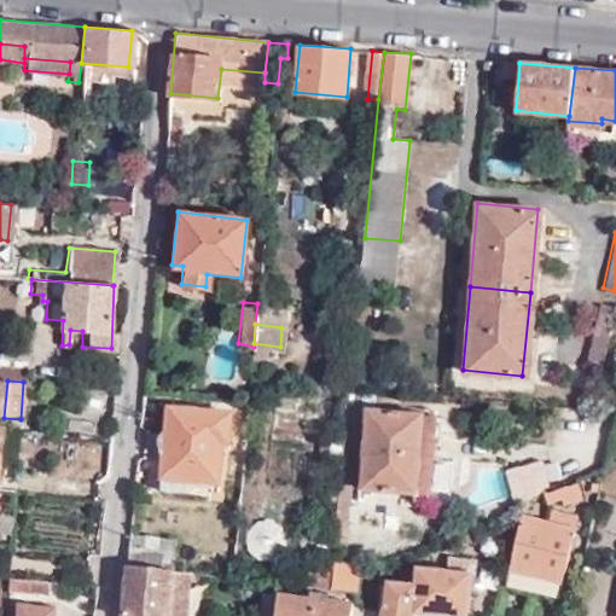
[(230,400),(140,391),(137,428),(151,429),(151,418),(160,419),(161,413),(166,414),(166,406),(228,411),(230,400)]
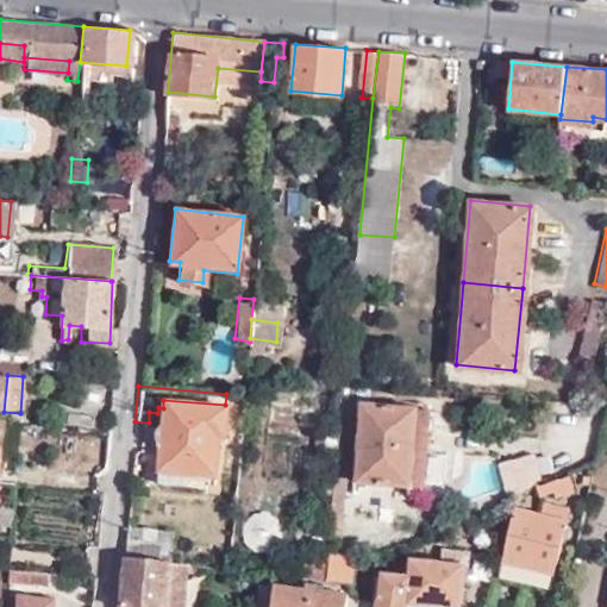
[(239,440),(244,395),(226,394),(225,405),(163,400),(163,408),(162,423),(158,425),(156,430),(156,436),(156,442),(160,446),(160,451),(157,483),(201,486),(201,480),(183,477),(183,471),(213,474),(214,465),(225,464),(226,439),(239,440)]
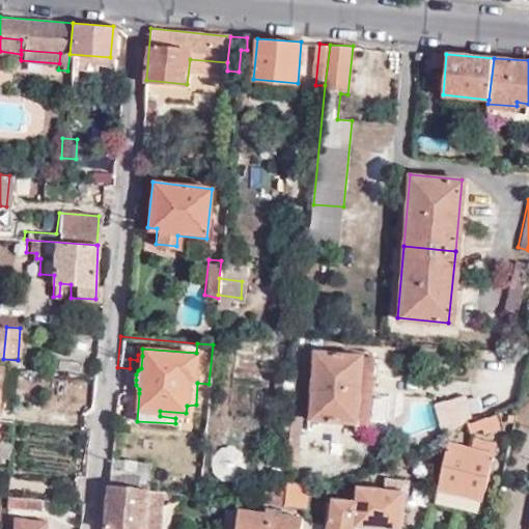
[(312,350),(300,349),(295,400),(306,401),(312,350)]
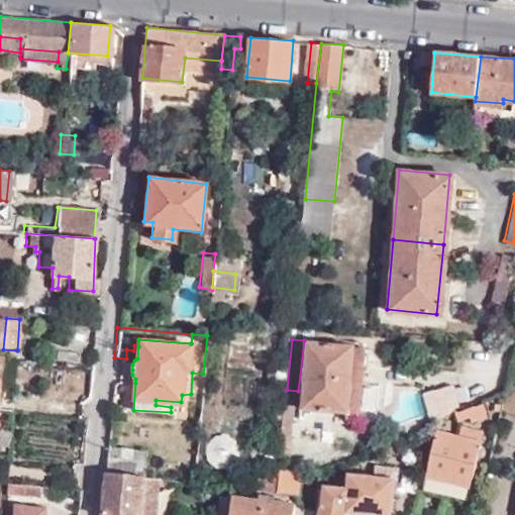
[(343,412),(350,346),(309,342),(303,408),(343,412)]
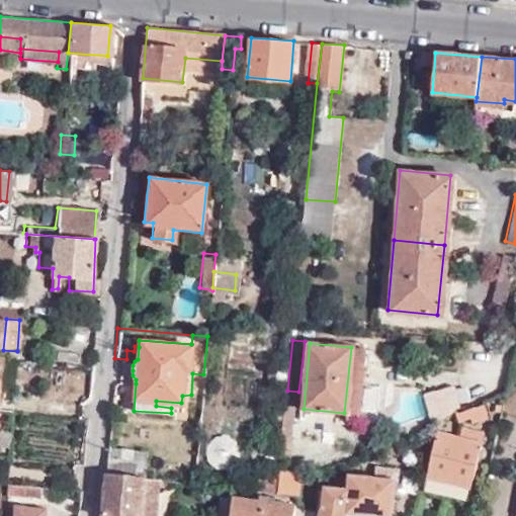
[(362,348),(351,347),(344,413),(355,414),(362,348)]
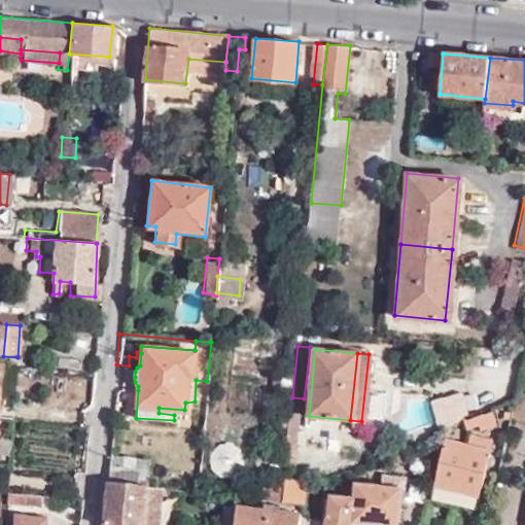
[(77,406),(79,375),(64,374),(62,405),(77,406)]
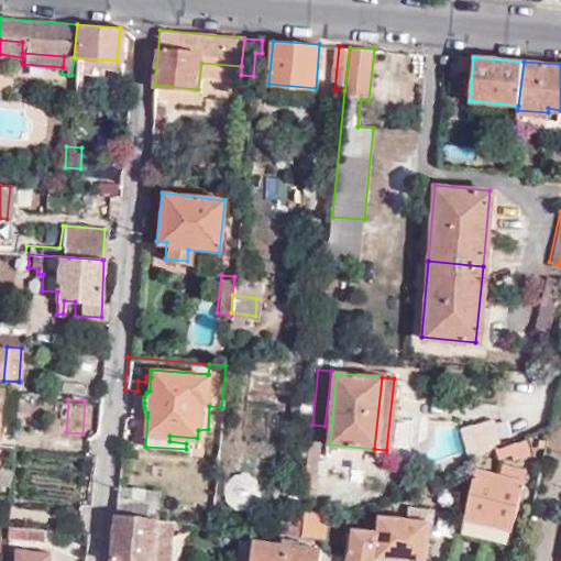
[(147,417),(123,416),(121,428),(131,428),(130,444),(145,447),(147,417)]
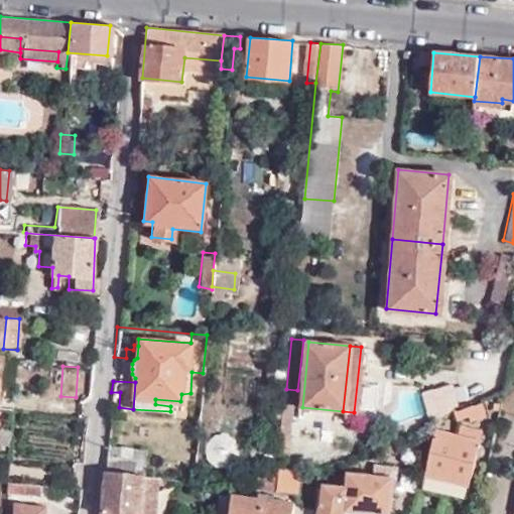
[(435,414),(451,408),(451,405),(456,404),(451,384),(419,393),(426,418),(435,414)]
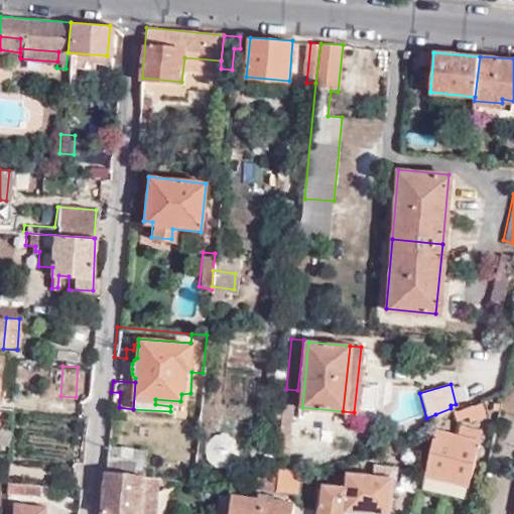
[(297,390),(286,389),(280,453),(290,455),(297,390)]
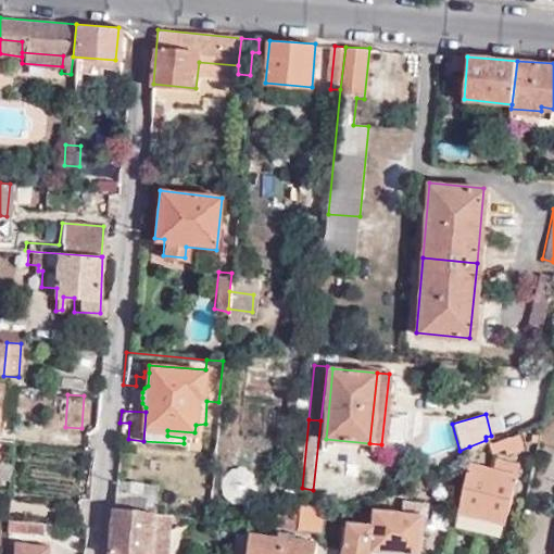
[(505,452),(521,447),(516,429),(488,439),(491,450),(503,447),(505,452)]
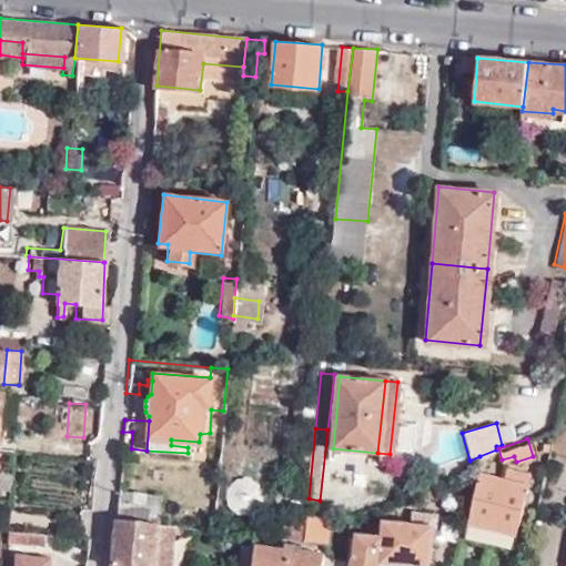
[(496,450),(479,456),(478,460),(496,450)]
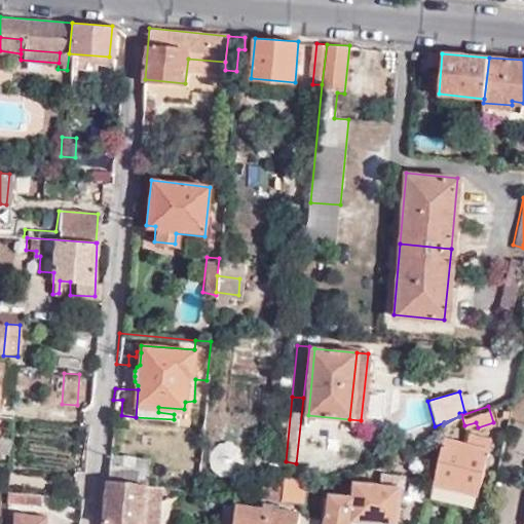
[(443,425),(444,422),(435,426),(436,431),(443,425)]
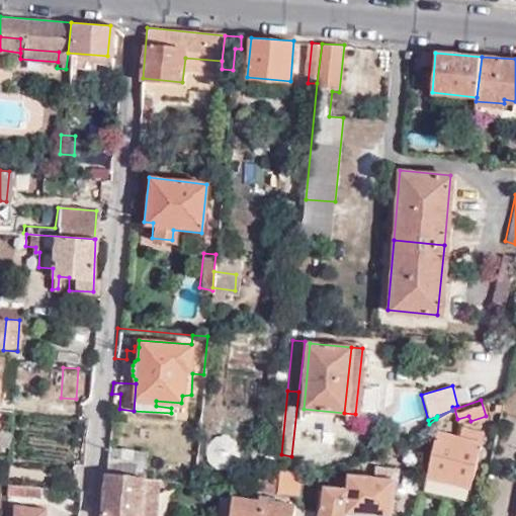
[(459,435),(434,429),(424,475),(469,486),(483,432),(462,427),(459,435)]
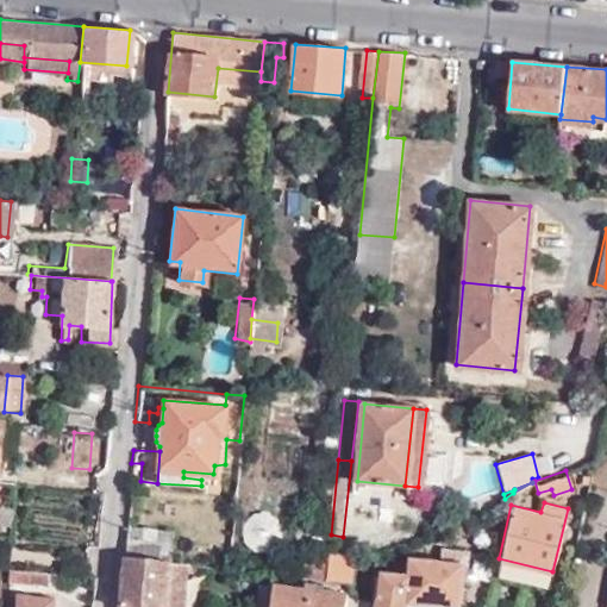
[(123,555),(166,559),(168,531),(125,526),(123,555)]
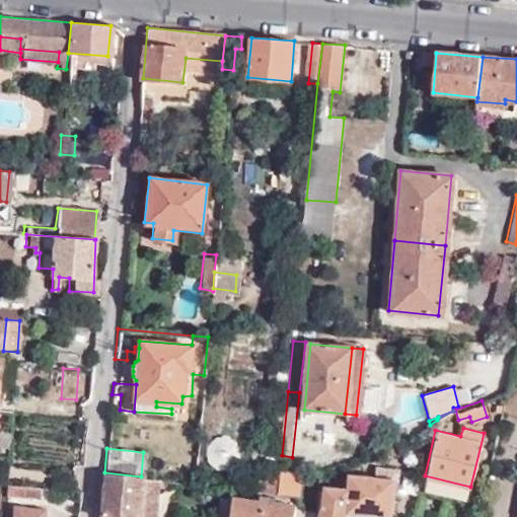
[(394,467),(374,465),(372,476),(347,474),(345,490),(321,487),(317,516),(343,516),(344,512),(389,516),(394,467)]
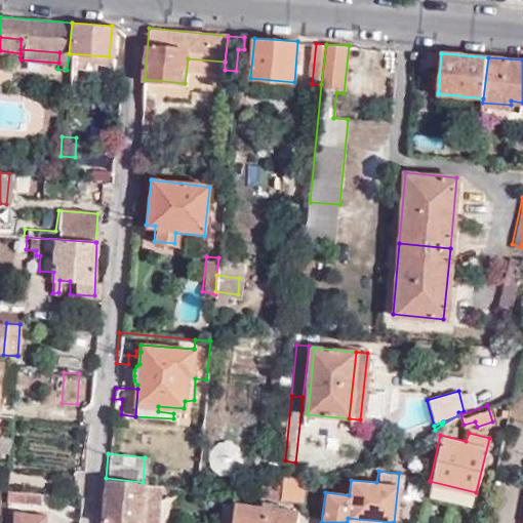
[(306,478),(284,476),(282,497),(303,500),(306,478)]
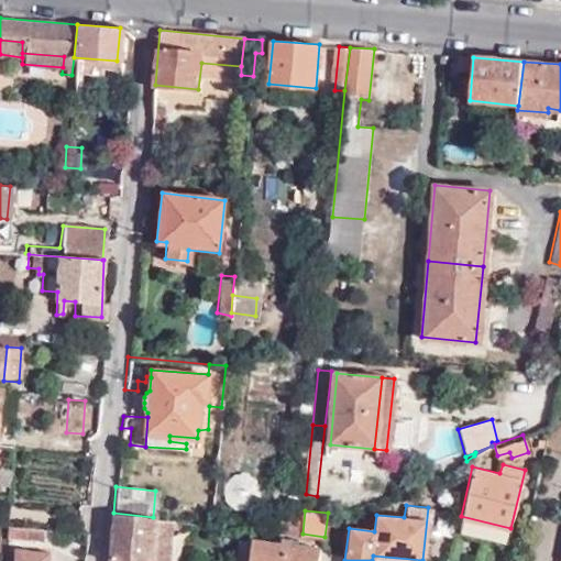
[(166,560),(169,519),(153,517),(113,513),(108,560),(166,560)]
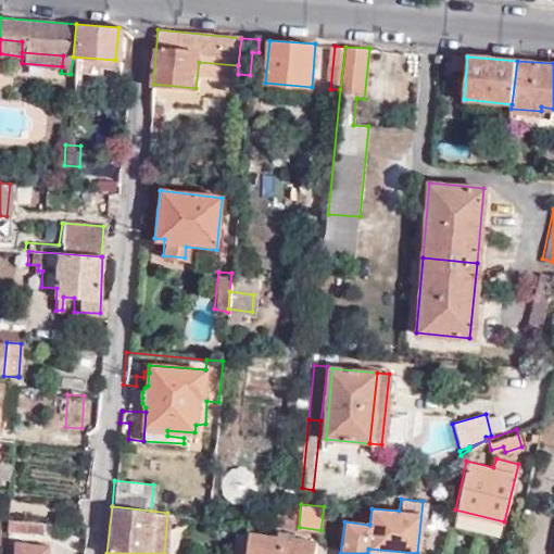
[(43,533),(45,523),(9,519),(8,531),(43,533)]
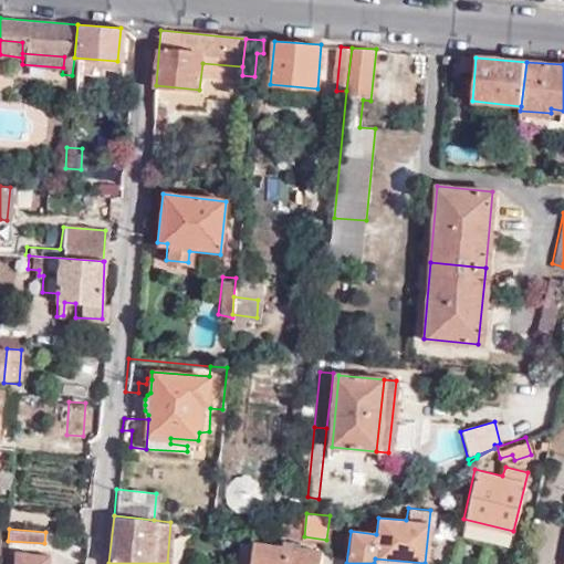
[(250,563),(253,544),(239,542),(236,563),(250,563)]
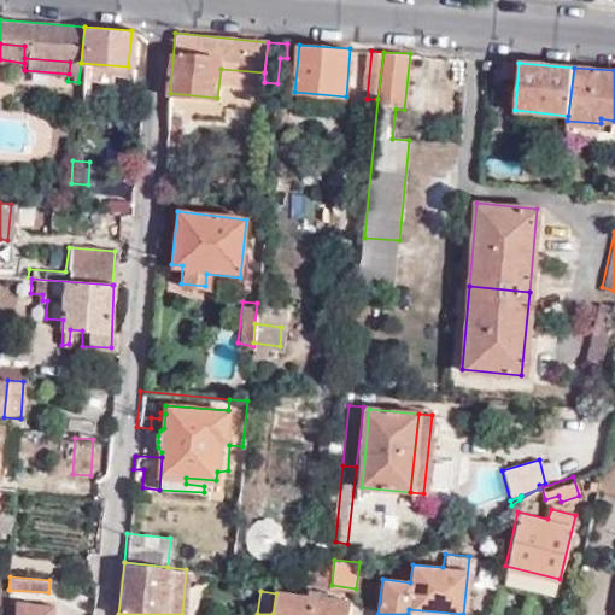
[(347,601),(276,593),(273,614),(356,614),(357,608),(347,607),(347,601)]
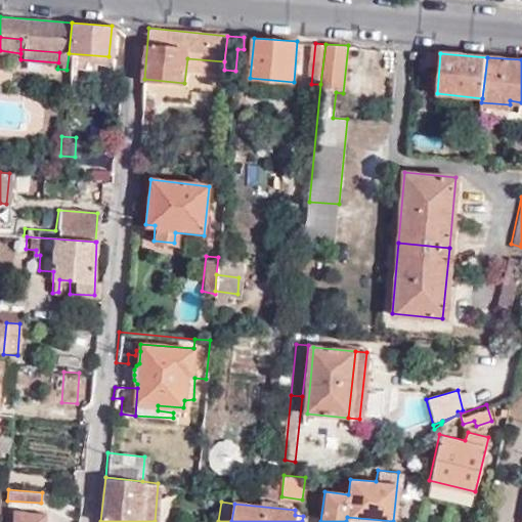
[(44,521),(46,512),(14,509),(12,521),(44,521)]
